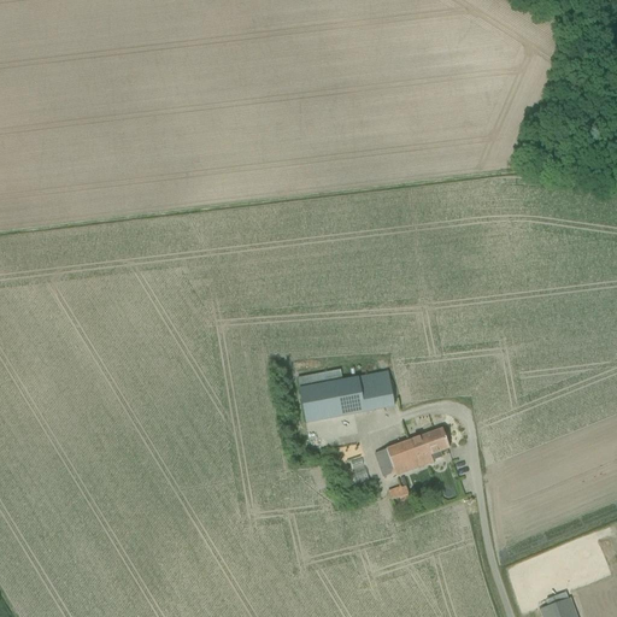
[(341,371),(298,378),(305,424),(394,407),(388,372),(342,381),(341,371)]
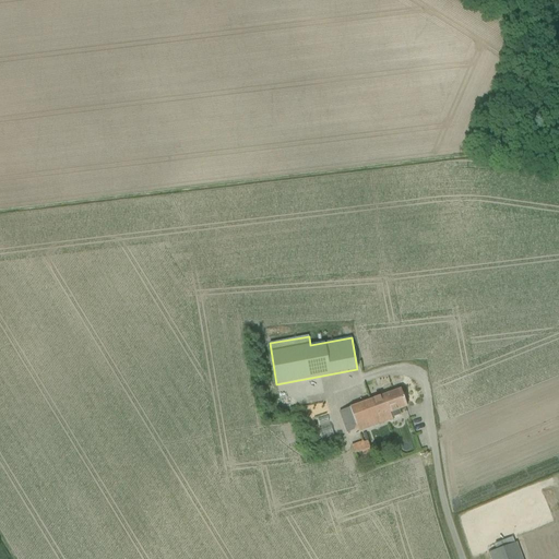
[(411,342),(404,343),(407,355),(415,354),(411,342)]
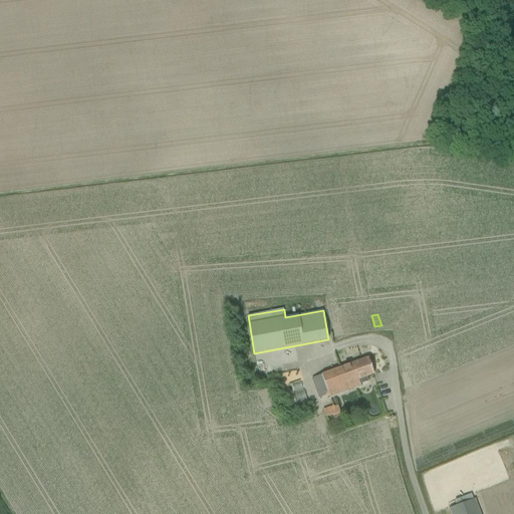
[(312,378),(315,389),(319,399),(328,395),(329,398),(360,386),(358,379),(373,373),(368,358),(312,378)]
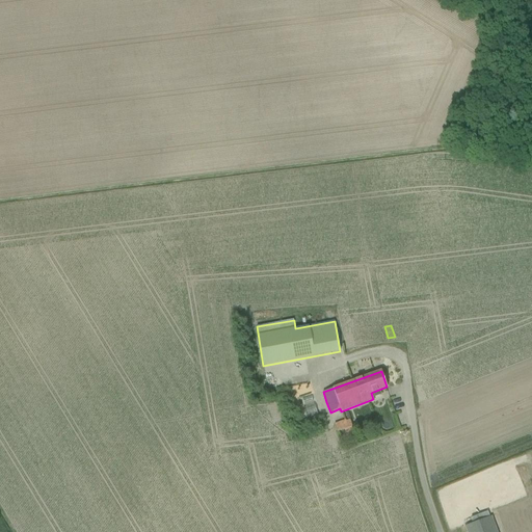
[(334,423),(337,432),(348,428),(345,420),(334,423)]
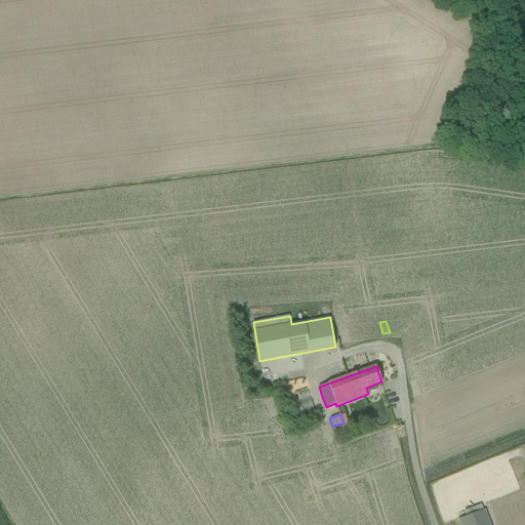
[(489,524),(484,510),(469,516),(459,520),(460,524),(489,524)]
